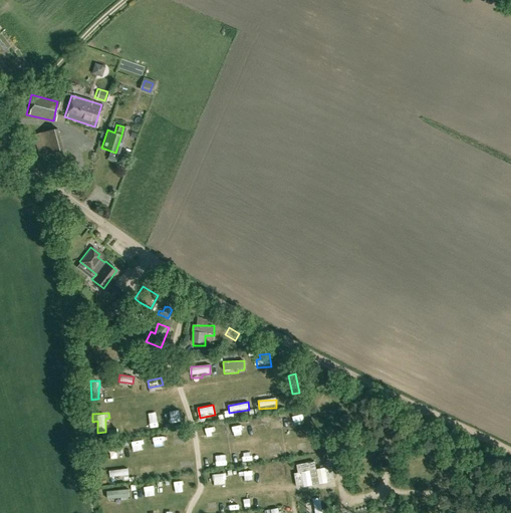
[(299,415),(290,415),(290,426),(299,426),(299,415)]
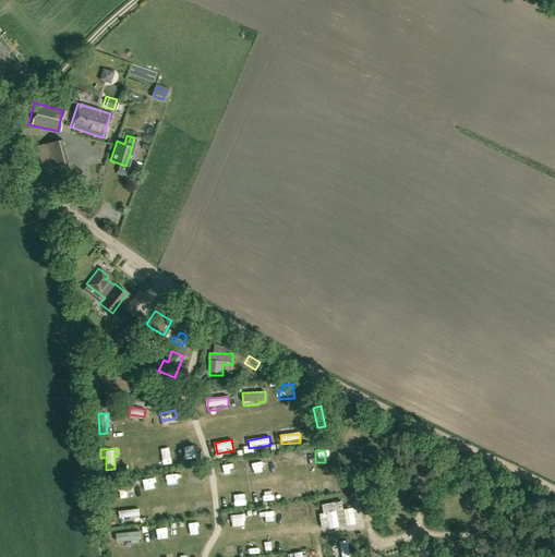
[(293,455),(294,465),(305,465),(304,453),(293,455)]
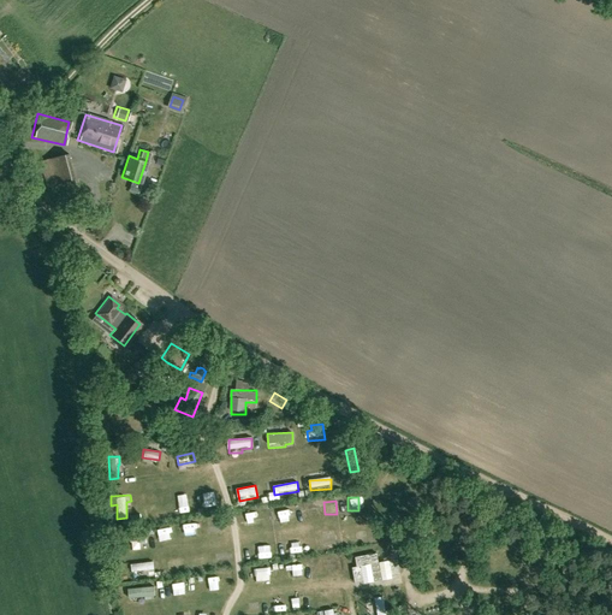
[(158,518),(156,503),(146,504),(146,519),(158,518)]
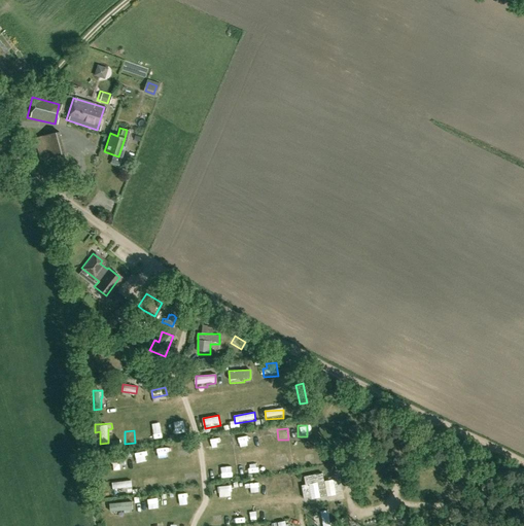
[(246,433),(239,435),(241,445),(248,444),(246,433)]
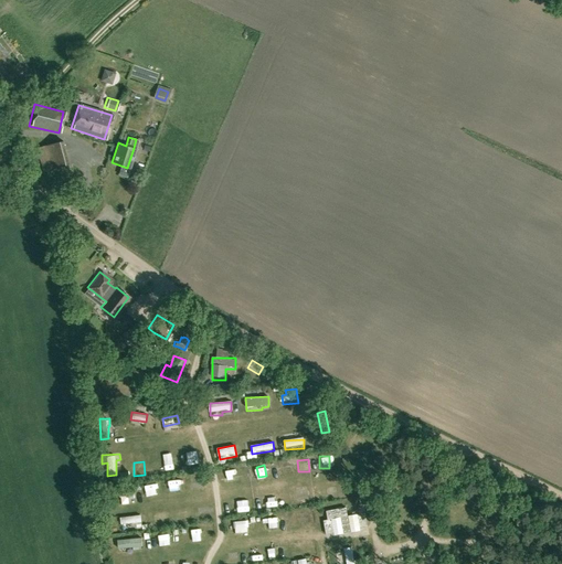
[(229,483),(237,481),(234,469),(226,470),(229,483)]
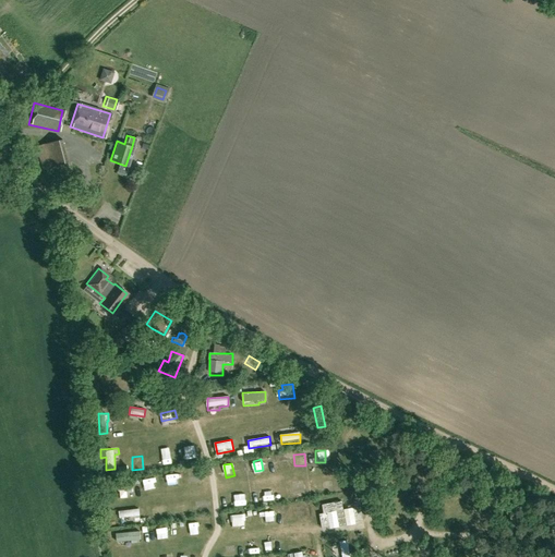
[(132,483),(118,482),(118,492),(132,492),(132,483)]
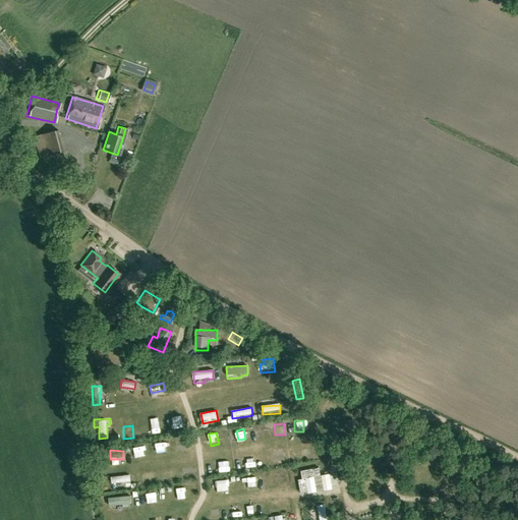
[(240,458),(240,469),(250,468),(249,458),(240,458)]
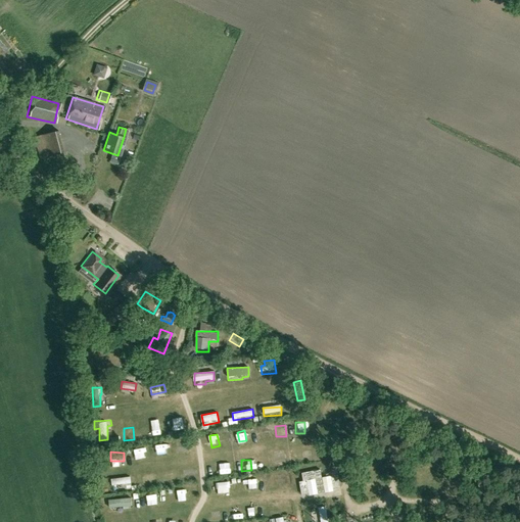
[(303,478),(312,477),(318,475),(318,473),(317,467),(298,471),(299,479),(303,478)]
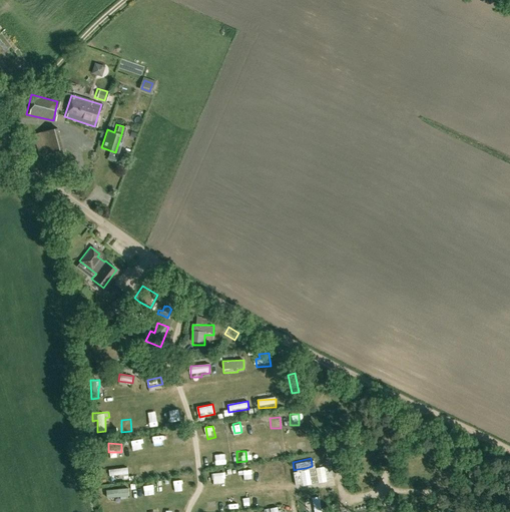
[(271,465),(273,477),(285,475),(282,463),(271,465)]
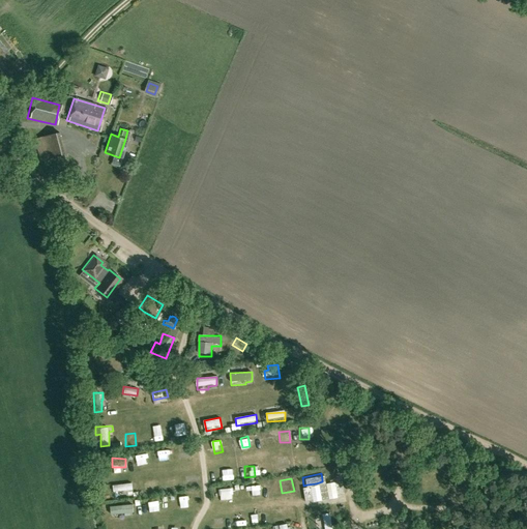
[(339,478),(331,480),(333,493),(342,492),(339,478)]
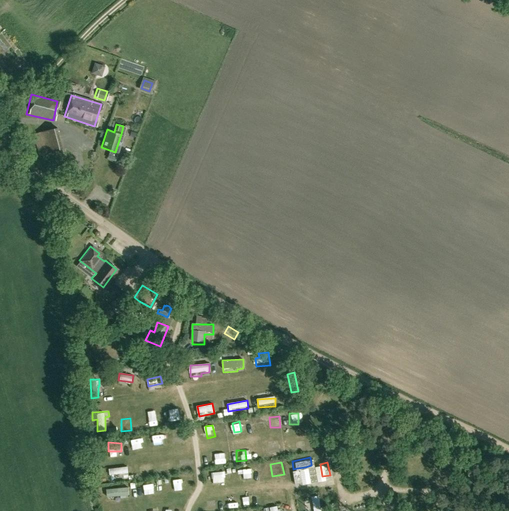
[(152,474),(152,464),(142,464),(142,474),(152,474)]
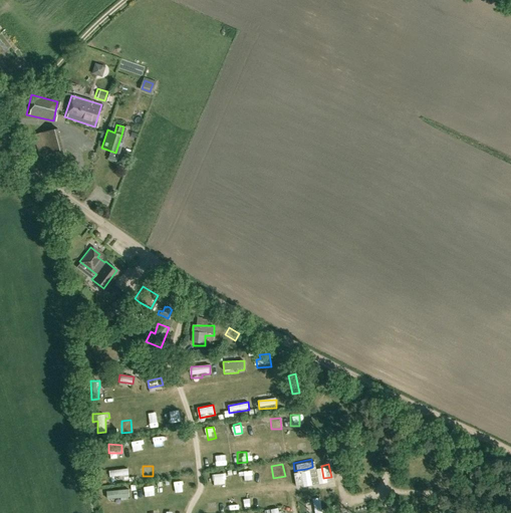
[(315,482),(312,467),(306,469),(308,483),(315,482)]
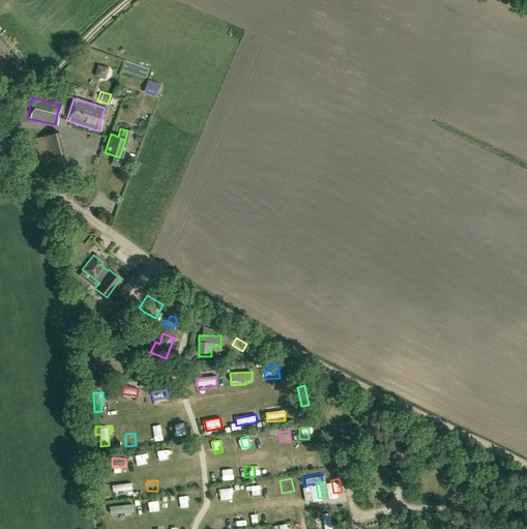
[(119,496),(118,491),(132,491),(132,482),(113,483),(114,496),(119,496)]
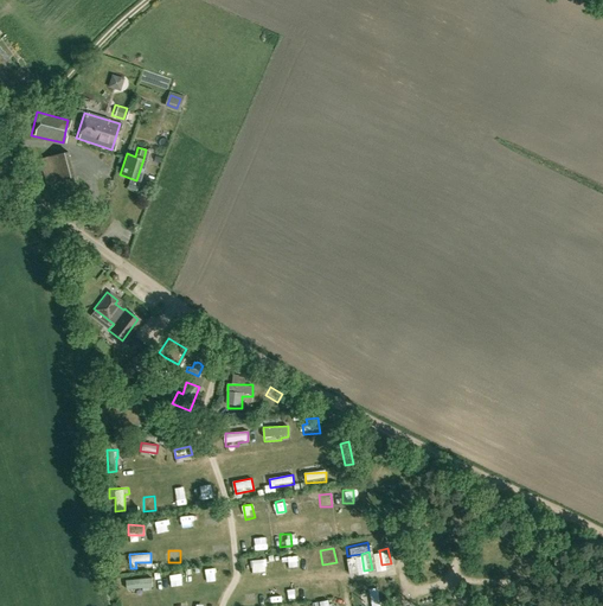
[(288,569),(299,569),(299,555),(288,556),(288,569)]
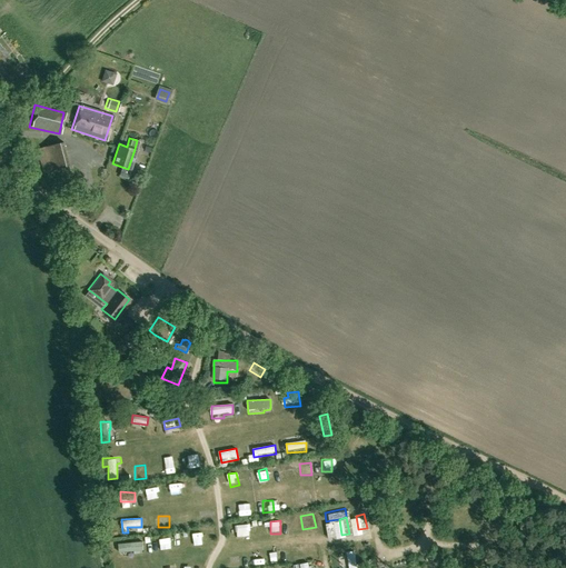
[(333,535),(330,520),(326,521),(321,522),(324,536),(333,535)]
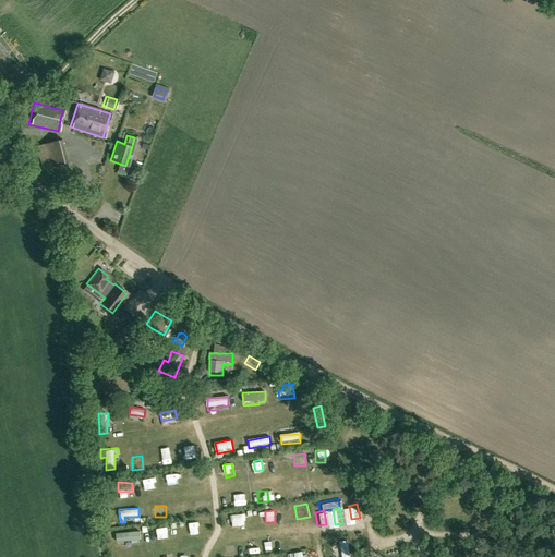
[(244,513),(231,515),(232,524),(245,523),(244,513)]
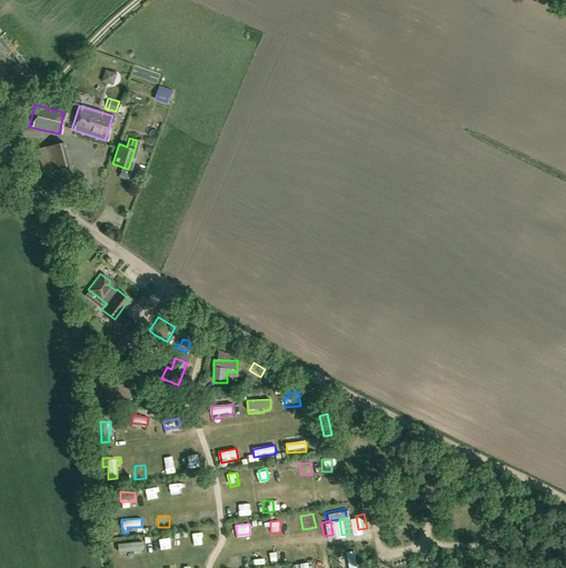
[(192,531),(192,544),(202,544),(202,531),(192,531)]
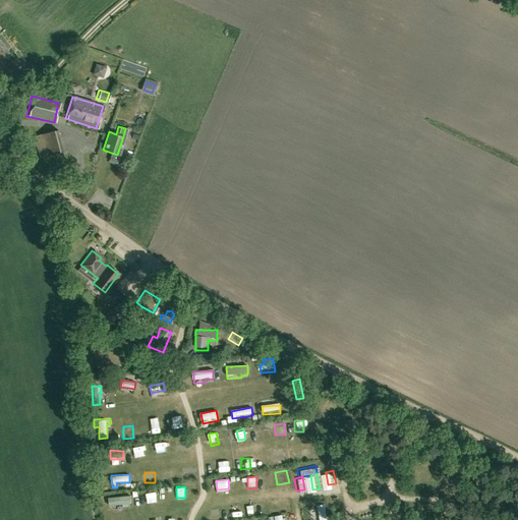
[(147,492),(148,503),(156,503),(155,490),(147,492)]
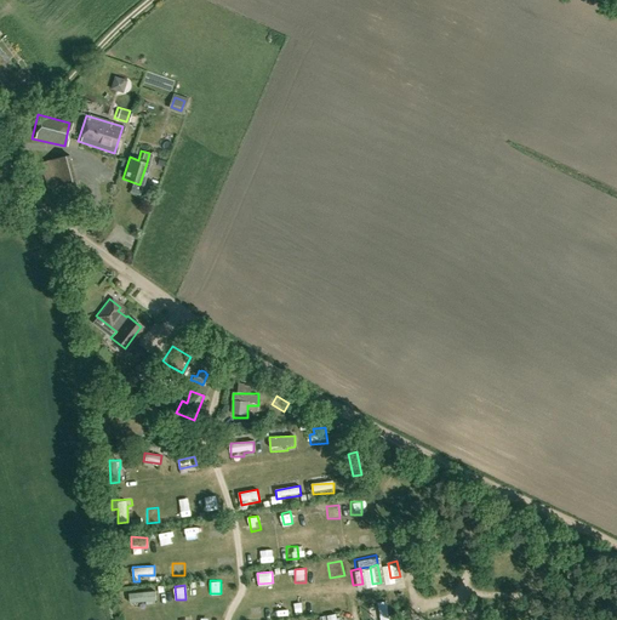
[(130,604),(141,603),(141,591),(129,591),(130,604)]
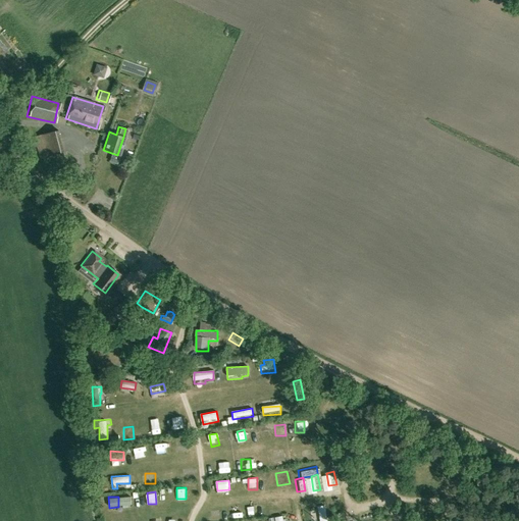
[(234,518),(243,517),(241,506),(232,508),(234,518)]
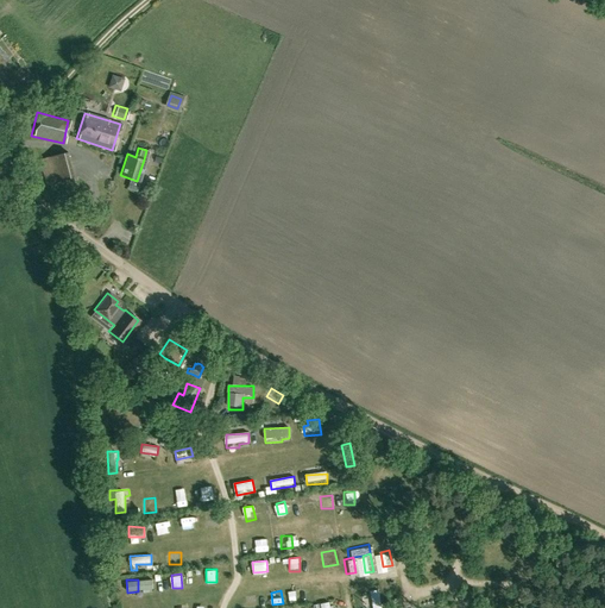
[(370,591),(370,607),(380,607),(380,590),(370,591)]
